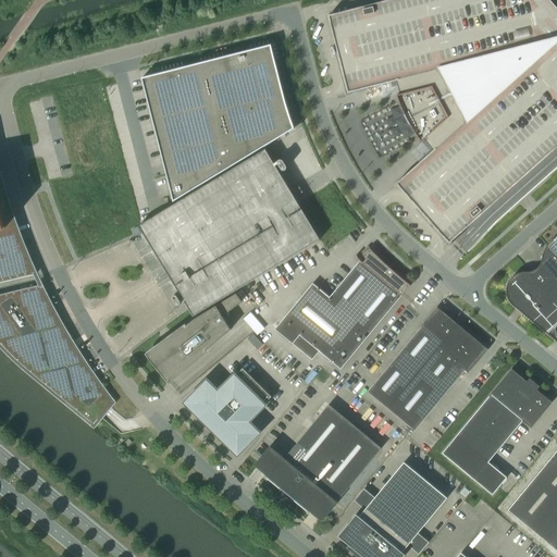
[(500,219),(556,168),(556,9),(548,0),(390,0),(329,16),(338,54),(348,94),(363,89),(396,81),(398,88),(400,95),(396,96),(401,108),(407,120),(413,132),(421,143),(424,140),(430,147),(433,150),(396,184),(449,244),(455,238),(462,246),(468,252),(495,223),(500,219)]
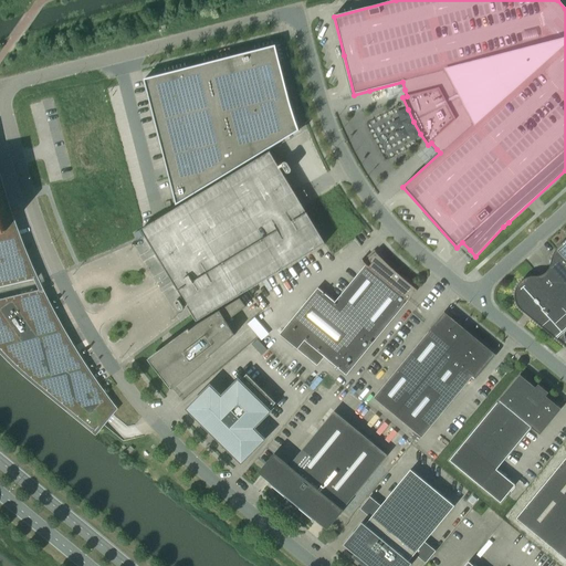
[(290,105),(275,45),(144,80),(176,205),(299,130),(294,118),(290,105)]
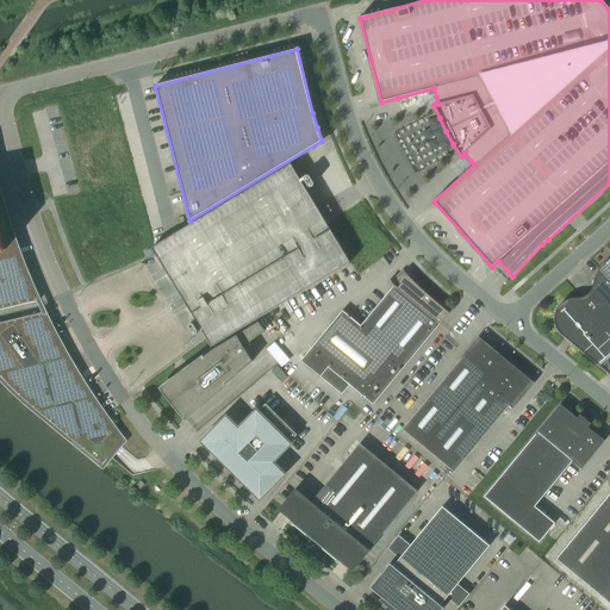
[(443,145),(444,148),(448,147),(437,117),(429,120),(431,126),(424,129),(431,149),(443,145)]
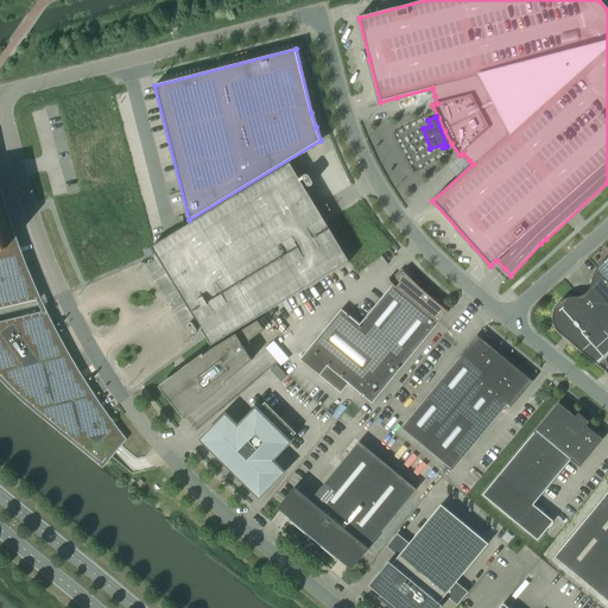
[(149,245),(152,252),(190,315),(208,344),(266,311),(348,261),(323,220),(289,163),(163,236),(153,241),(149,245)]
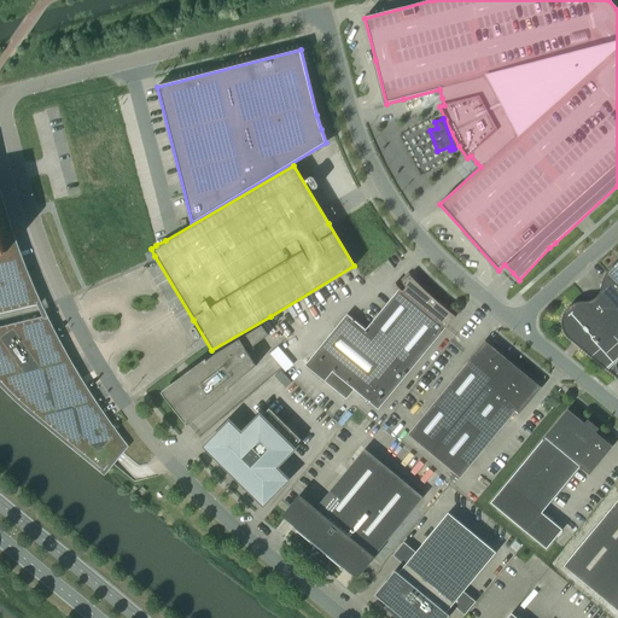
[(0,314),(39,305),(10,231),(0,198),(0,314)]
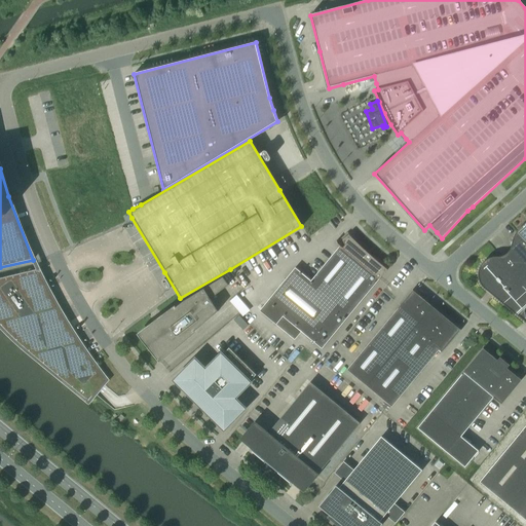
[(525,222),(521,227),(519,229),(517,231),(516,233),(515,235),(514,237),(513,239),(512,241),(512,243),(512,245),(511,247),(511,248),(510,250),(510,251),(509,252),(508,253),(506,254),(504,255),(501,256),(499,257),(497,258),(494,258),(492,258),(489,258),(488,259),(487,260),(485,260),(484,261),(483,262),(482,263),(481,265),(481,266),(480,267),(479,268),(479,270),(478,271),(478,273),(478,275),(478,276),(479,278),(479,280),(480,283),(481,284),(482,286),(483,288),(484,289),(486,290),(487,291),(517,315),(525,306),(525,222)]
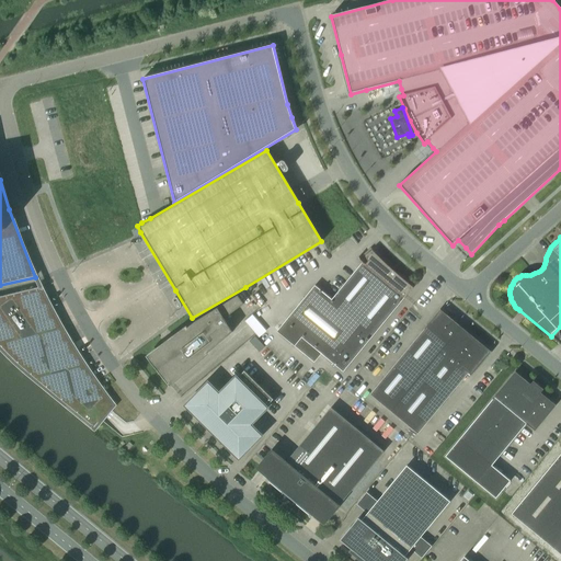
[(344,373),(413,288),(405,282),(398,275),(391,268),(385,263),(378,256),(371,250),(366,256),(366,258),(362,262),(359,259),(358,260),(362,263),(332,299),(313,285),(276,331),(295,346),(302,338),(344,373)]
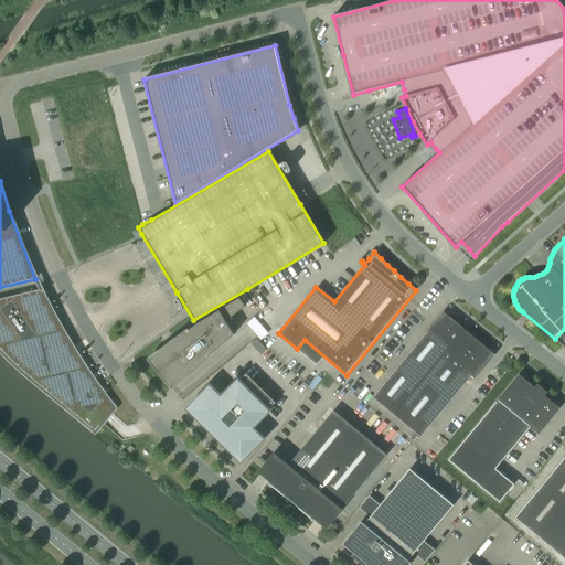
[(41,289),(0,298),(0,348),(19,368),(95,432),(115,407),(108,401),(103,393),(94,381),(87,370),(78,356),(73,348),(67,339),(62,329),(54,316),(48,302),(41,289)]
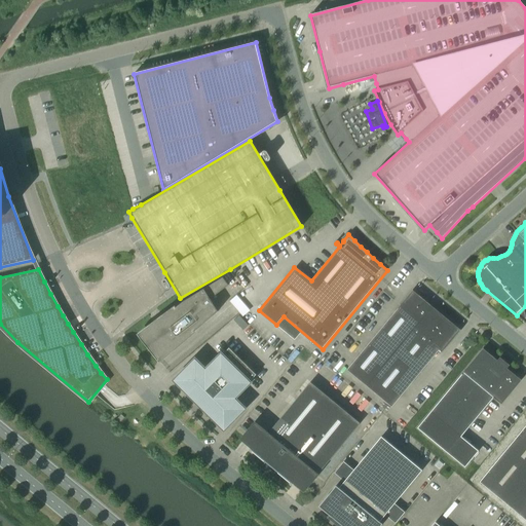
[(140,334),(148,345),(159,361),(174,348),(218,311),(211,299),(228,285),(223,277),(185,300),(162,317),(162,316),(161,316),(160,316),(159,316),(158,316),(158,317),(157,318),(157,320),(158,320),(158,321),(140,334)]
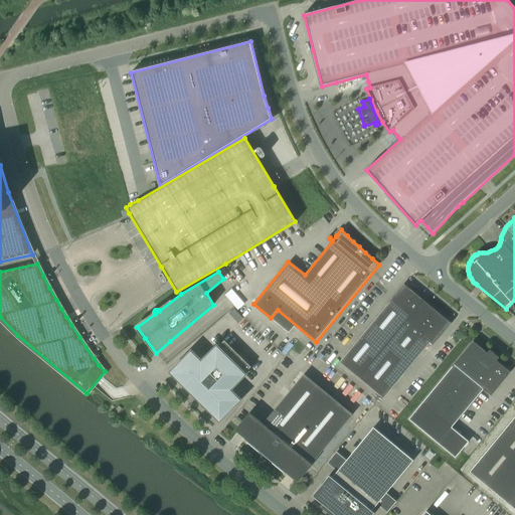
[(339,361),(384,398),(430,342),(433,345),(451,323),(404,285),(339,361)]
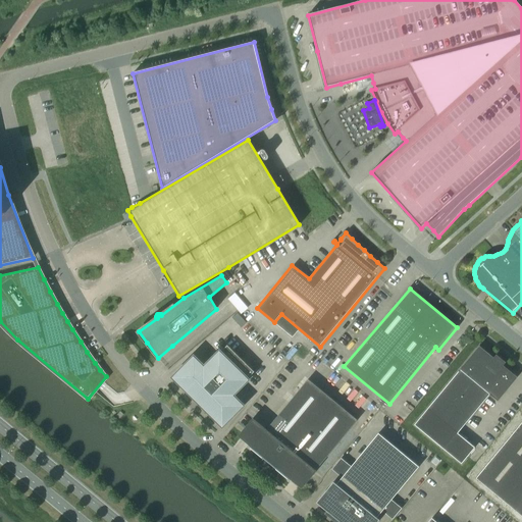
[(242,312),(249,307),(236,293),(229,298),(242,312)]
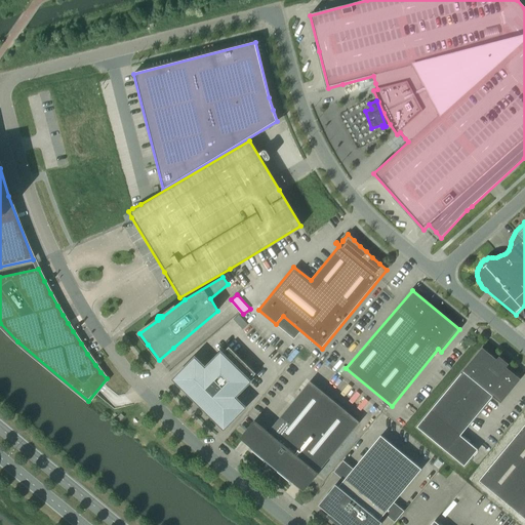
[(239,315),(234,319),(243,329),(248,324),(239,315)]
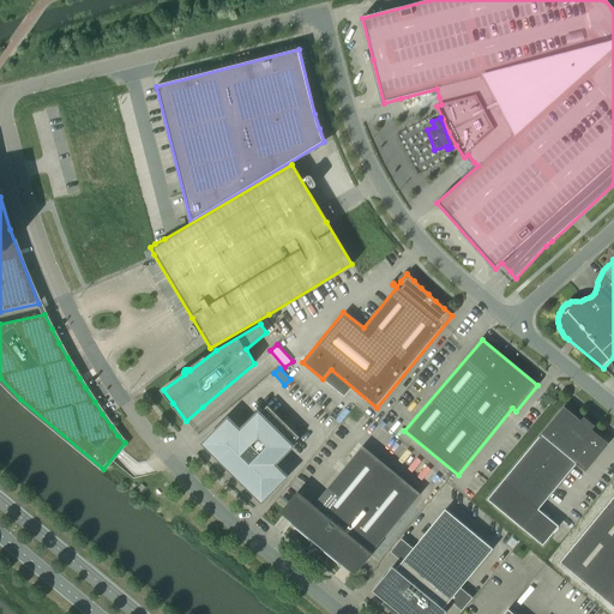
[(582,422),(564,407),(541,434),(487,500),(543,546),(549,536),(559,527),(539,510),(576,464),(585,471),(608,444),(590,429),(589,431),(581,423),(582,422)]
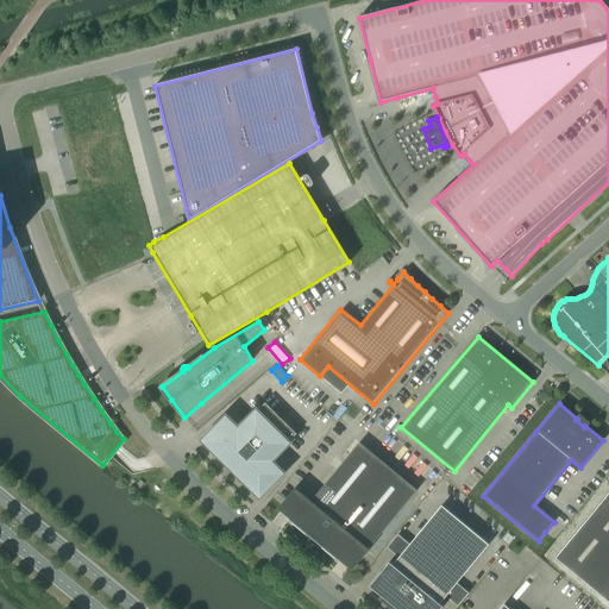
[(224,412),(198,439),(257,500),(284,472),(271,459),(290,441),(255,406),(236,425),(224,412)]
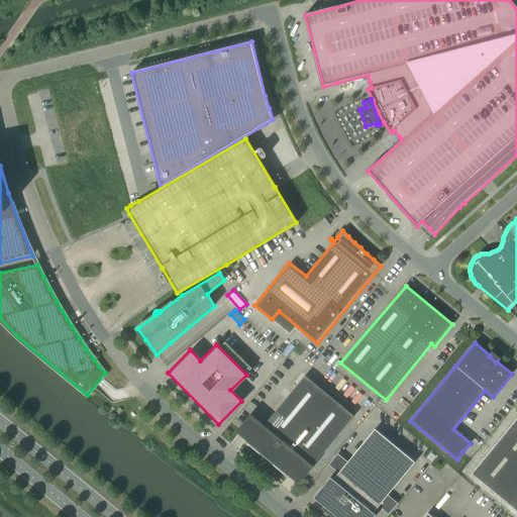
[(305,376),(264,425),(248,413),(233,431),(263,455),(264,454),(266,456),(266,457),(266,458),(267,459),(268,459),(269,459),(270,459),(272,460),(271,462),(297,485),(304,476),(353,416),(305,376)]
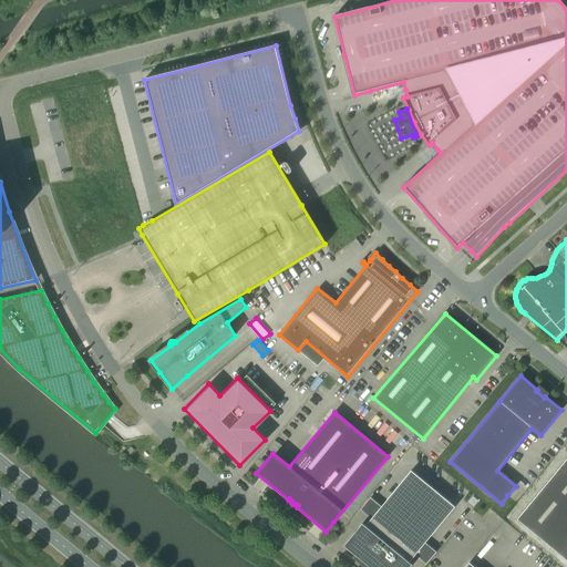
[(566,459),(517,519),(566,560),(566,459)]
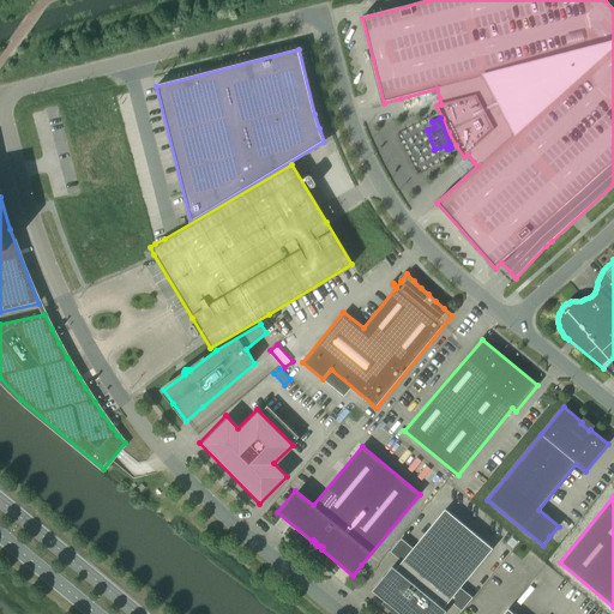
[(444,613),(447,612),(444,609),(450,600),(463,611),(473,599),(461,588),(493,549),(445,510),(414,548),(401,537),(390,552),(403,561),(396,570),(392,566),(372,591),(397,612),(396,613),(395,613),(444,613)]
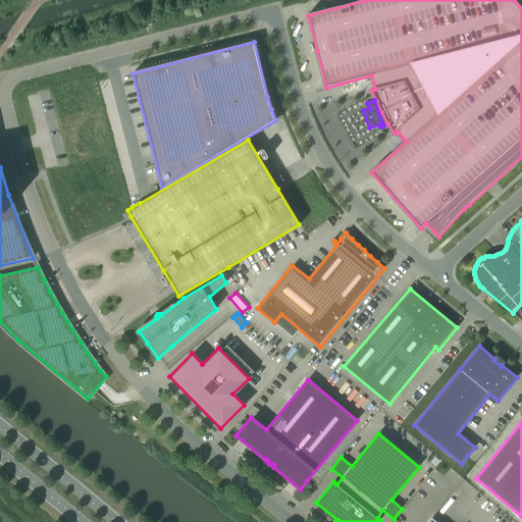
[(433,456),(429,461),(436,466),(440,461),(433,456)]
